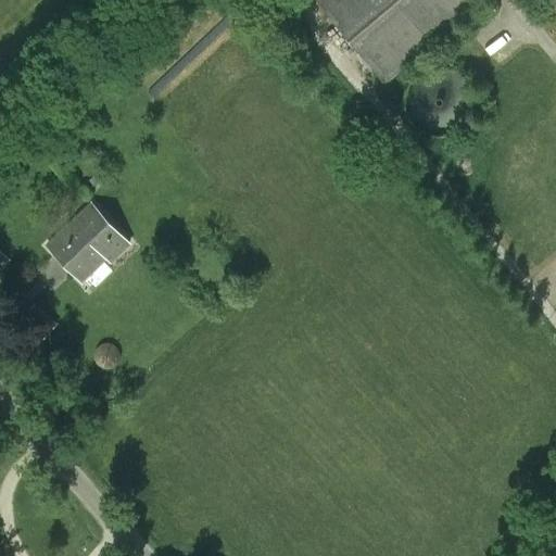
[(316,0),(387,85),(485,0),(316,0)]
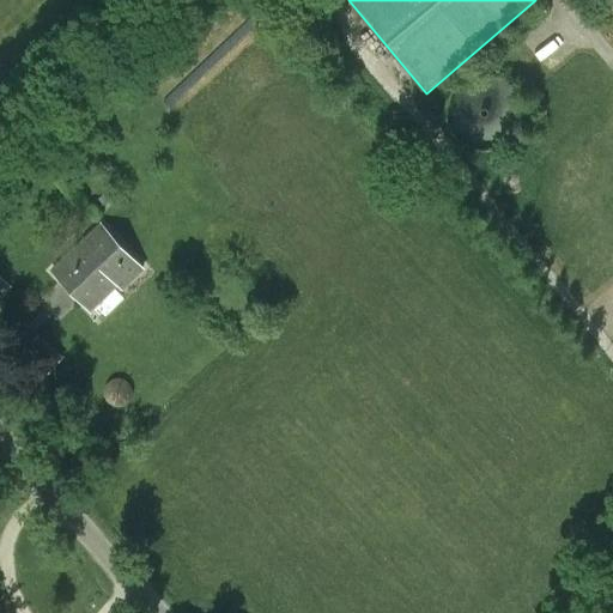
[(102,222),(52,269),(91,311),(119,285),(122,289),(145,267),(102,222)]
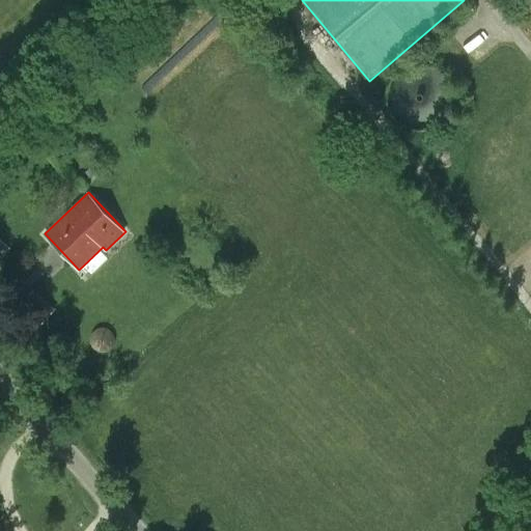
[(0,257),(10,248),(0,238),(0,257)]
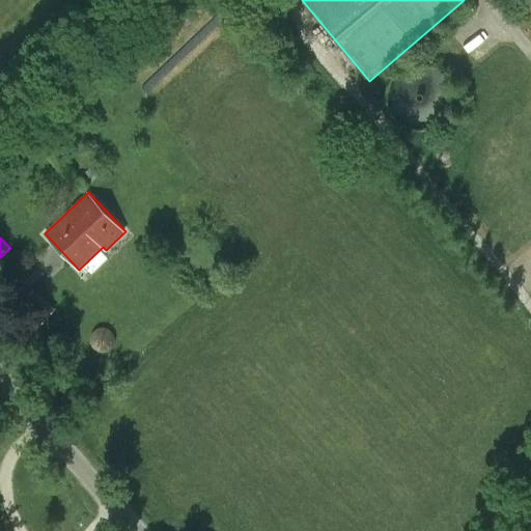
[(19,305),(39,325),(55,308),(34,288),(19,305)]
